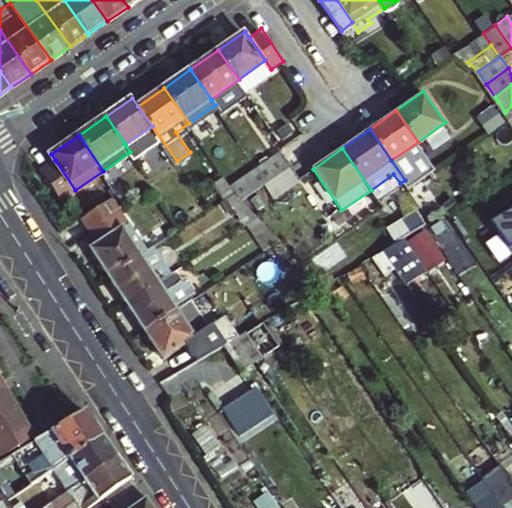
[(289,166),(291,165),(281,150),(257,166),(267,181),(289,166)]
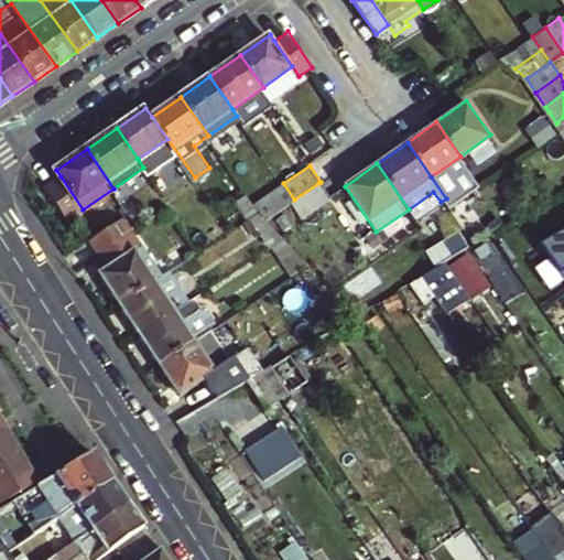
[(83,210),(61,176),(46,186),(68,219),(83,210)]
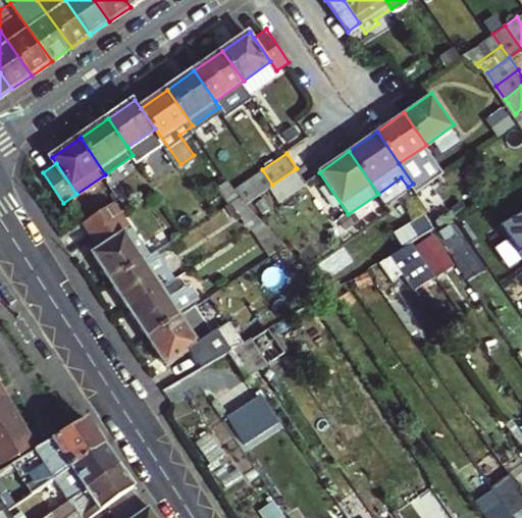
[(262,169),(233,189),(237,196),(245,203),(267,188),(272,185),(262,169)]
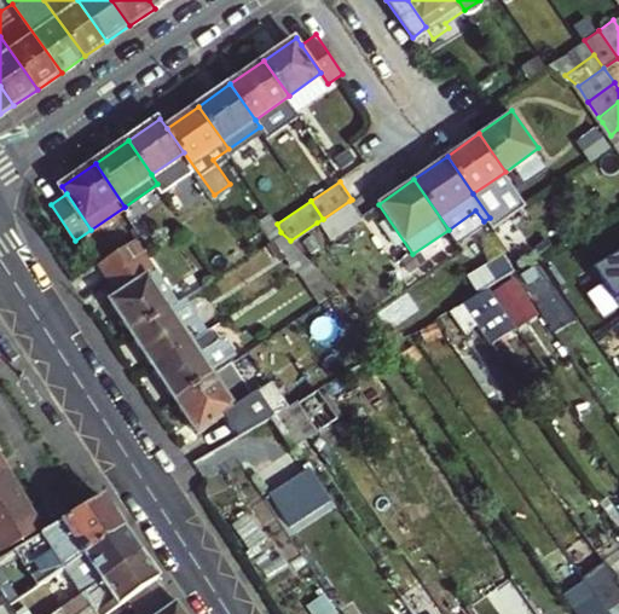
[(350,201),(323,219),(317,222),(329,239),(362,218),(350,201)]
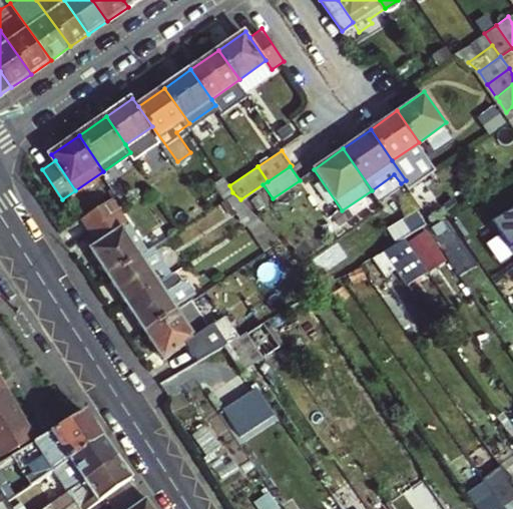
[(81,217),(90,230),(121,208),(112,196),(81,217)]
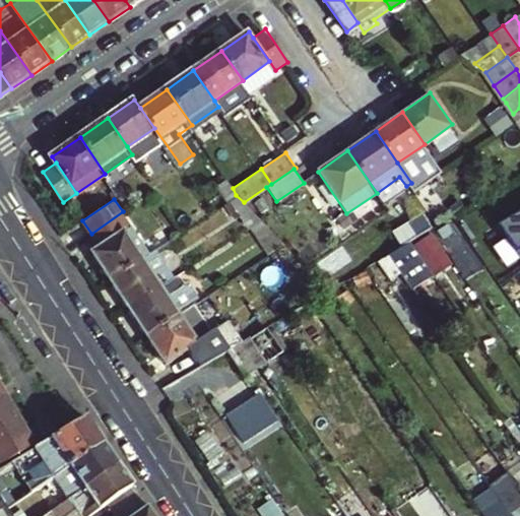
[(519,207),(498,223),(519,255),(519,207)]
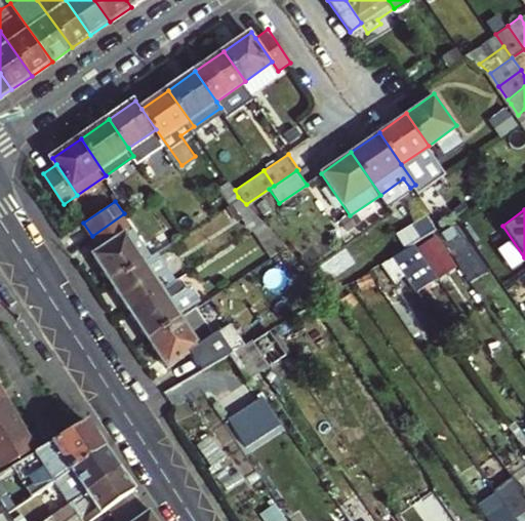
[(124,213),(92,236),(101,249),(124,234),(133,228),(124,213)]
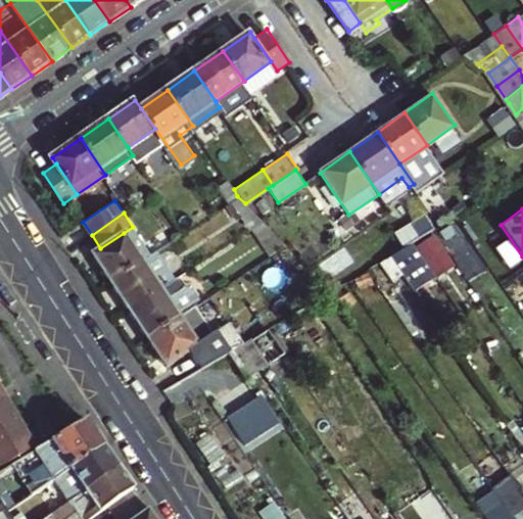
[(395,231),(405,246),(416,240),(435,228),(426,215),(395,231)]
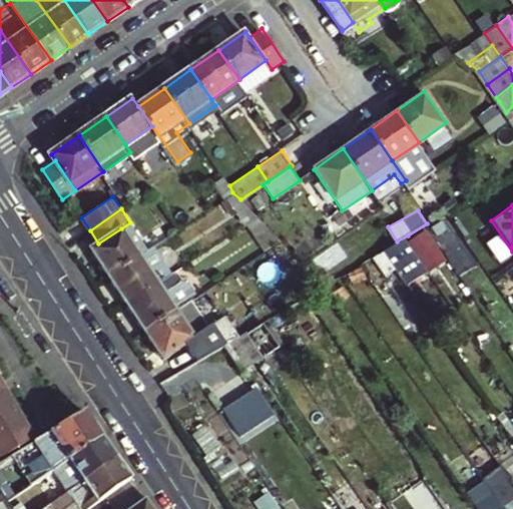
[(130,222),(121,228),(139,256),(148,248),(130,222)]
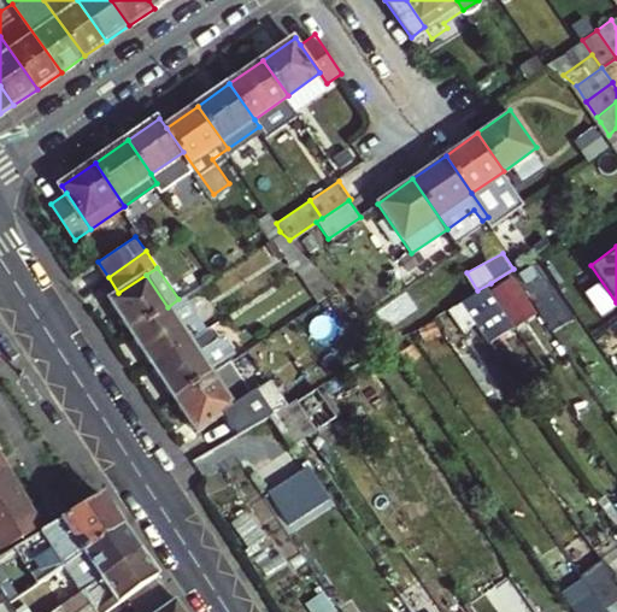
[(146,275),(118,293),(112,296),(134,330),(168,307),(146,275)]
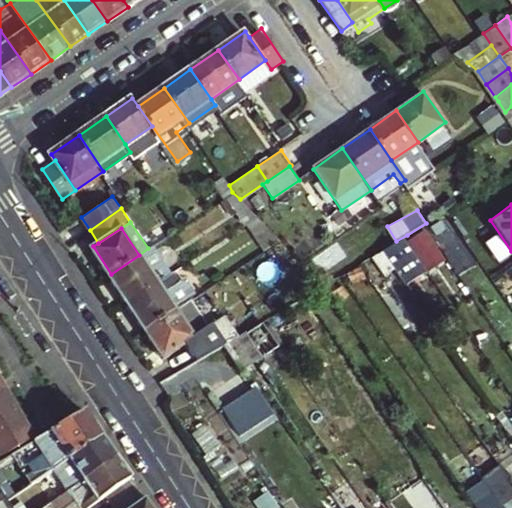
[(139,255),(111,274),(129,301),(172,272),(153,245),(148,248),(139,255)]
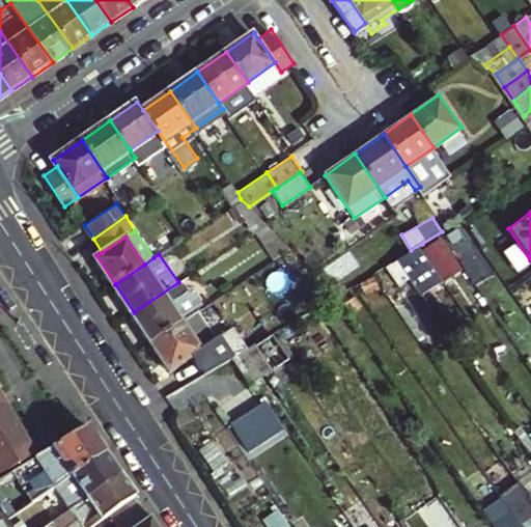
[(178,282),(134,312),(152,339),(184,319),(204,304),(194,287),(186,294),(178,282)]
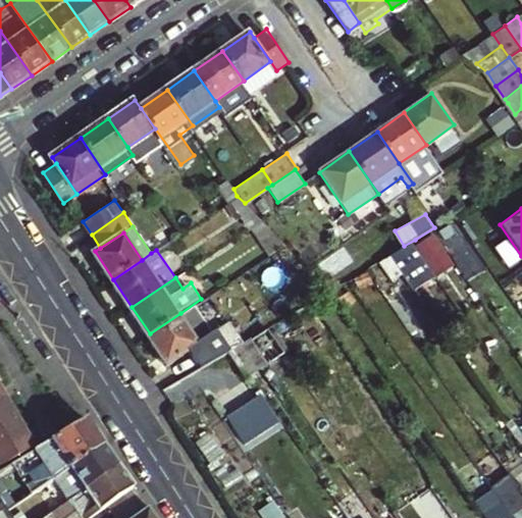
[(196,343),(199,340),(180,313),(150,333),(168,362),(189,348),(196,343)]
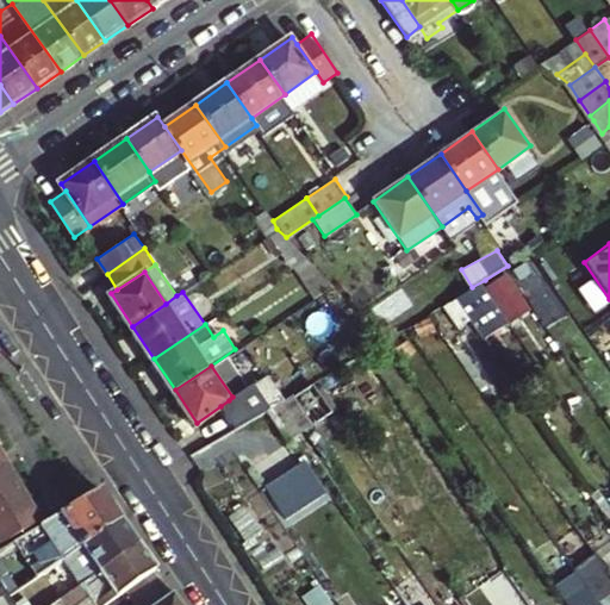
[(268,390),(275,403),(294,392),(294,391),(286,378),(268,390)]
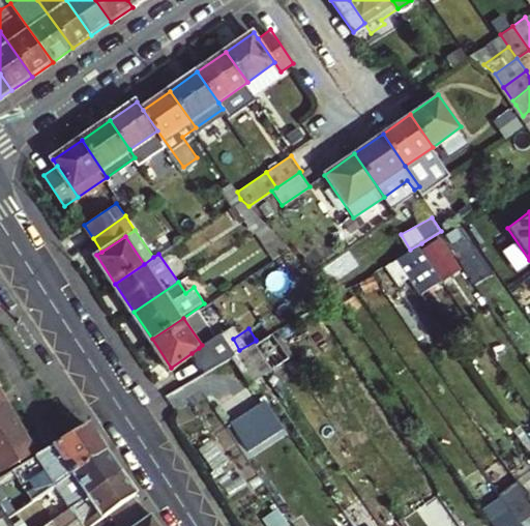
[(192,353),(202,369),(230,349),(219,333),(202,345),(199,348),(192,353)]
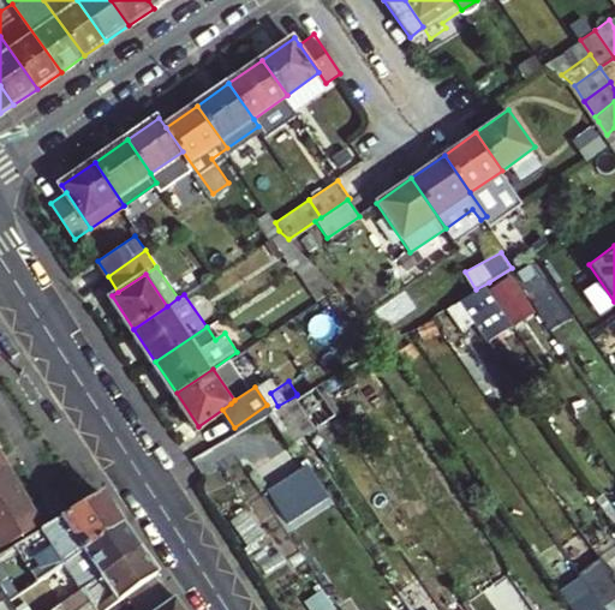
[(297,435),(316,423),(297,395),(278,406),(269,412),(279,425),(288,440),(297,435)]
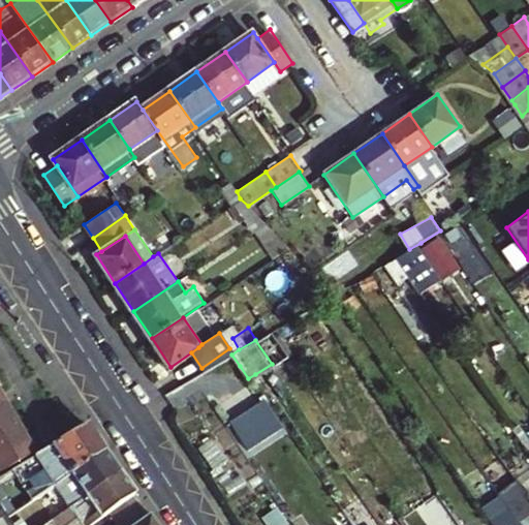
[(0,428),(18,418),(0,389),(0,428)]
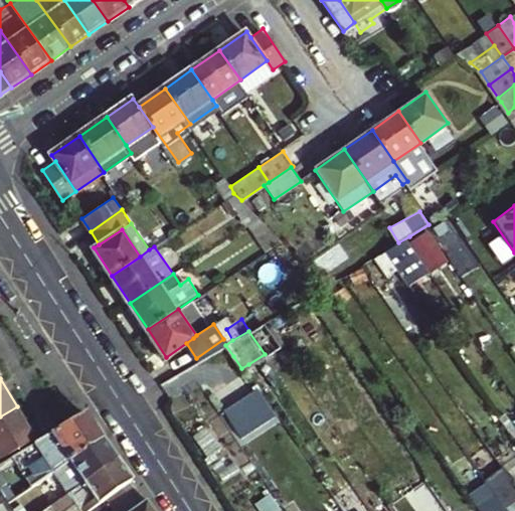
[(264,385),(228,404),(243,433),(279,413),(264,385)]
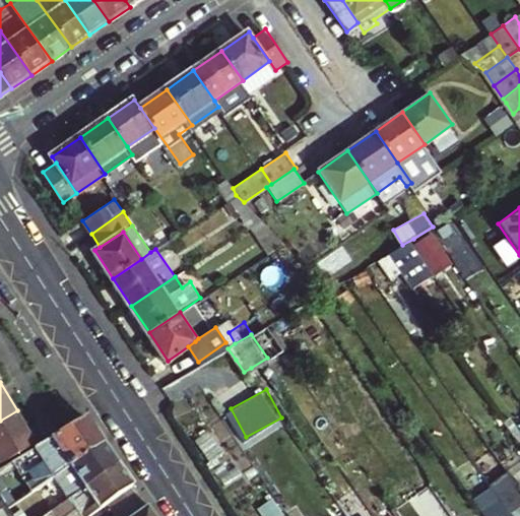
[(17,410),(0,421),(0,461),(35,439),(17,410)]
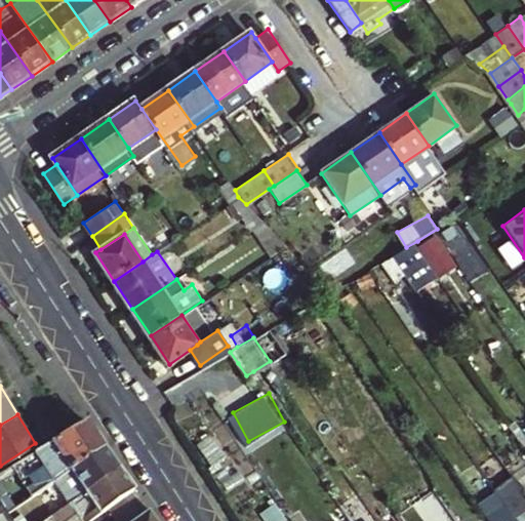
[(87,418),(49,442),(0,472),(0,496),(10,512),(39,491),(106,445),(87,418)]
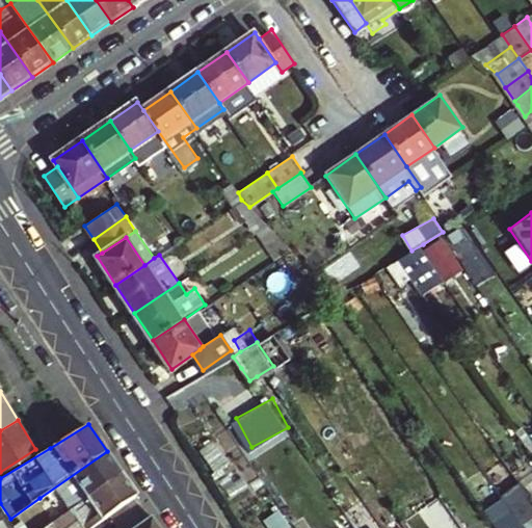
[(124,474),(107,451),(40,498),(47,509),(18,527),(44,527),(46,527),(56,520),(124,474)]
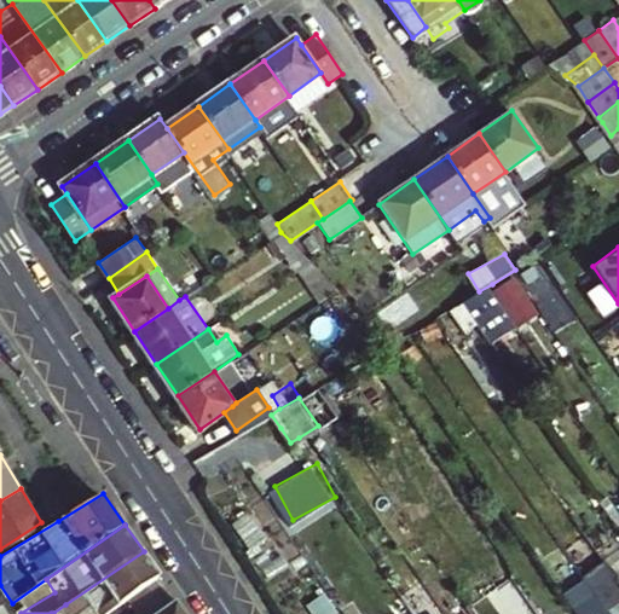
[(611,613),(586,579),(557,536),(538,550),(576,604),(572,607),(577,613),(611,613)]
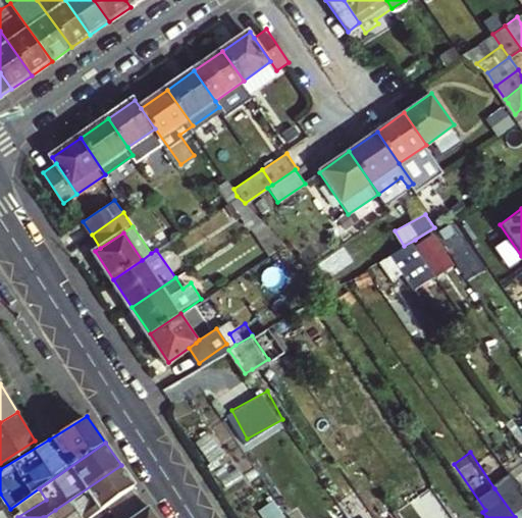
[(136,486),(121,465),(55,510),(60,517),(91,517),(110,505),(136,486)]
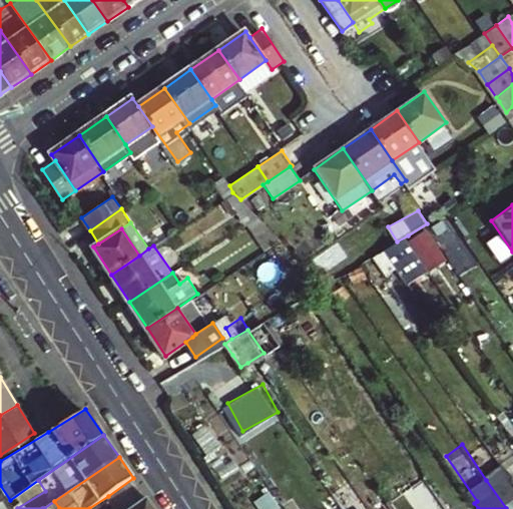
[(506,508),(512,508),(512,479),(505,467),(486,480),(506,508)]
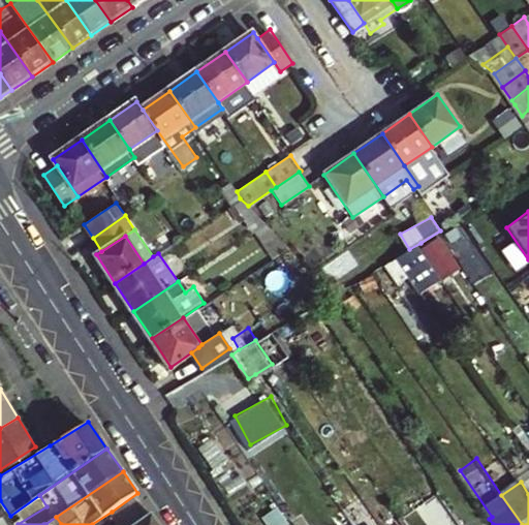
[(121,524),(135,524),(152,514),(137,493),(112,512),(121,524)]
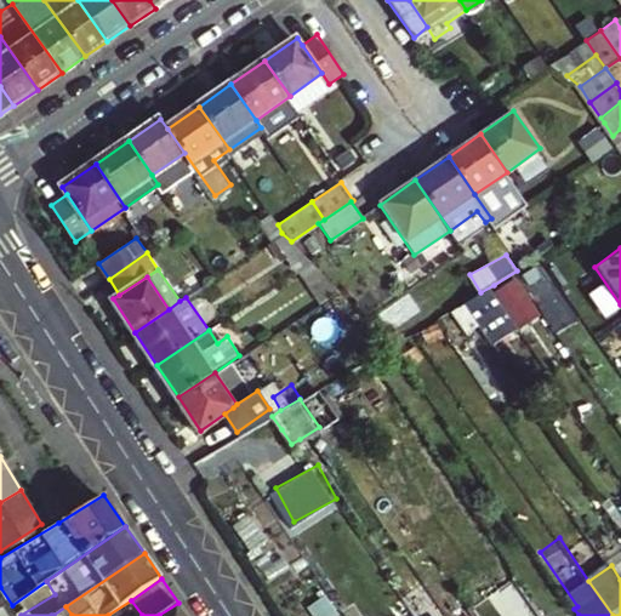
[(0,615),(18,615),(12,605),(0,587),(0,615)]
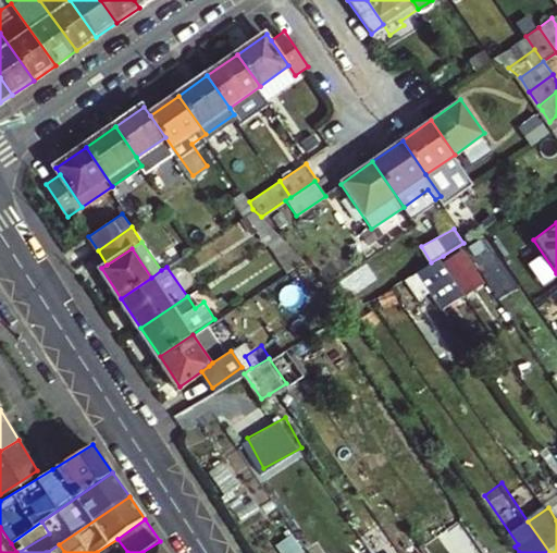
[(429,552),(421,540),(407,550),(409,552),(429,552)]
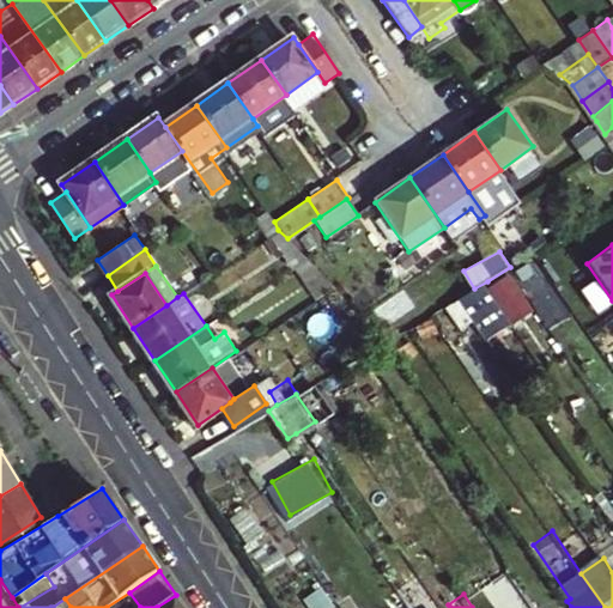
[(184,607),(176,595),(157,607),(184,607)]
